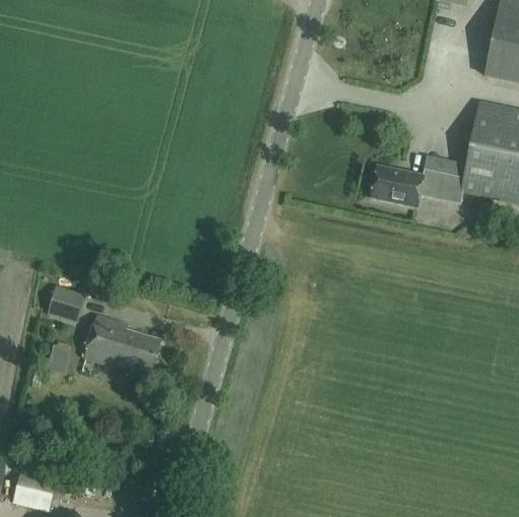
[(518,81),(518,0),(499,0),(483,74),(518,81)]
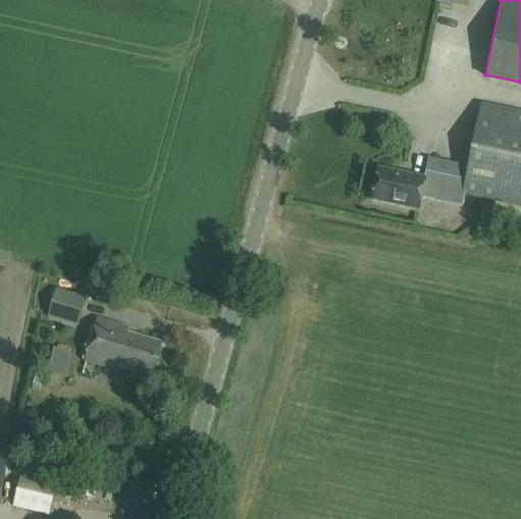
[(520,201),(520,111),(480,103),(465,176),(424,168),(423,174),(378,165),(371,198),(418,207),(420,195),(461,204),(464,190),(520,201)]
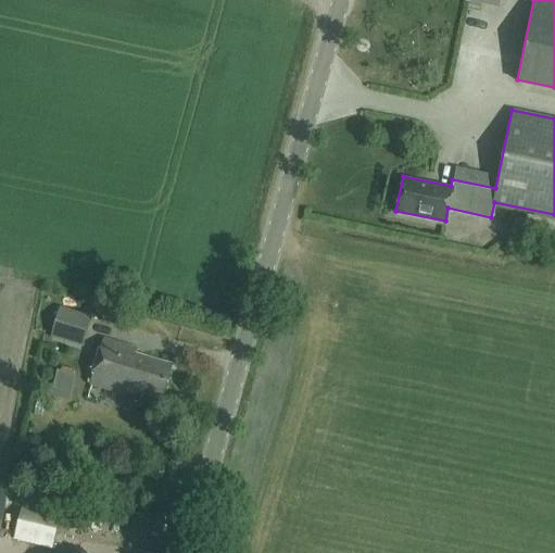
[(83,346),(91,314),(59,305),(50,336),(83,346)]
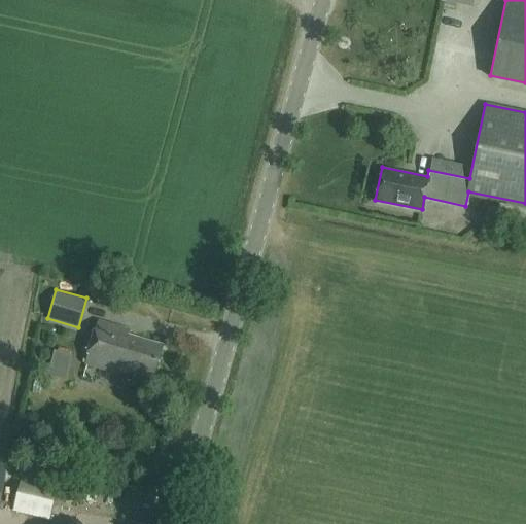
[(134,374),(135,371),(151,376),(162,344),(128,333),(129,327),(97,317),(83,361),(117,372),(118,369),(134,374)]
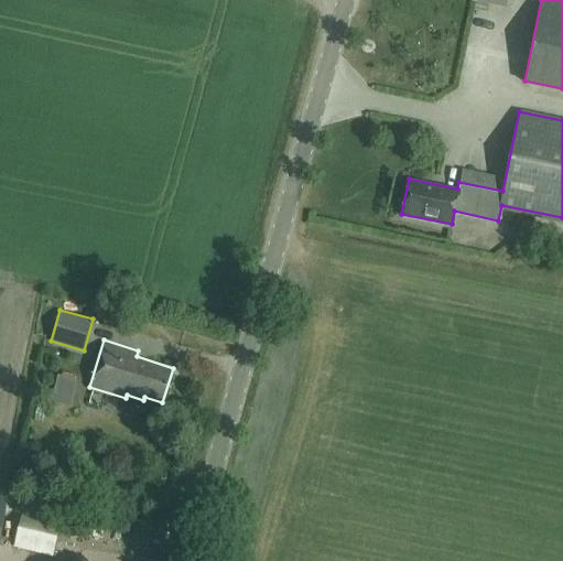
[(68,396),(73,381),(58,378),(54,392),(68,396)]
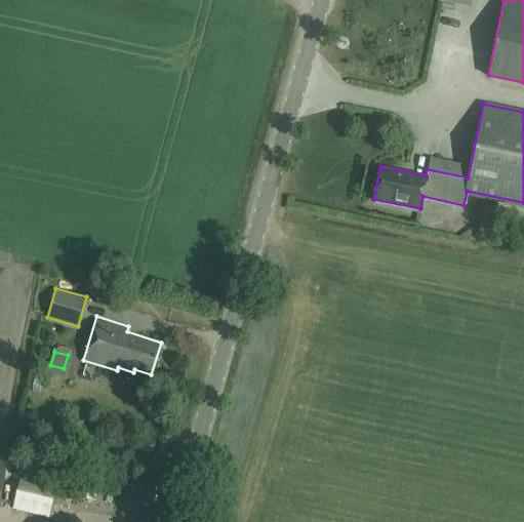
[(0,504),(48,516),(55,484),(0,471),(0,504)]
